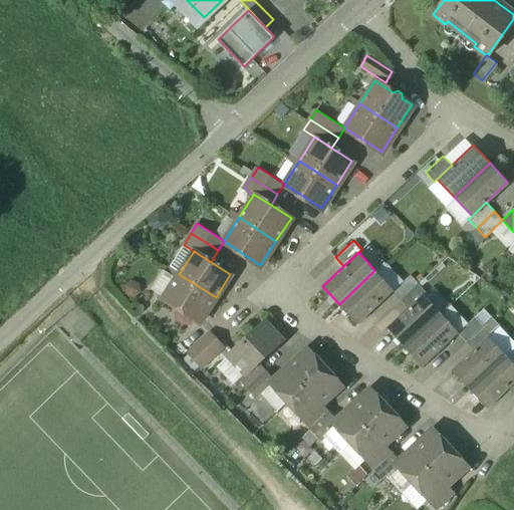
[(374,270),(339,304),(356,323),(393,289),(374,270)]
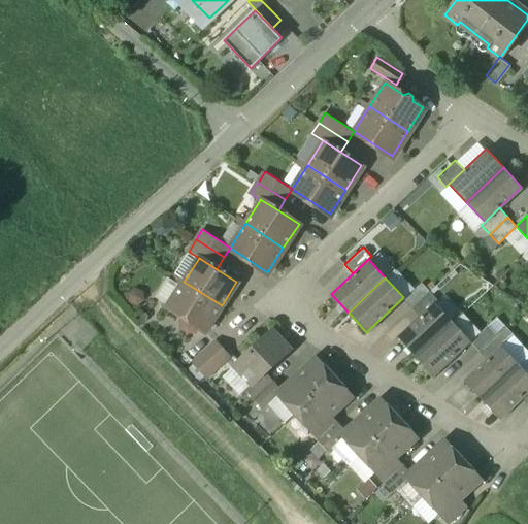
[(422,281),(403,297),(411,306),(430,290),(422,281)]
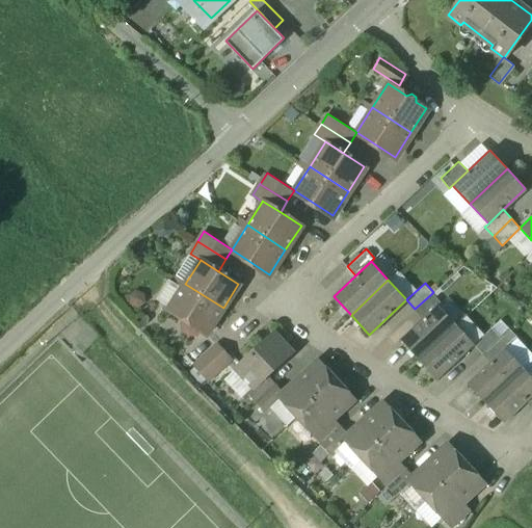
[(223,308),(185,284),(168,308),(186,319),(183,324),(184,330),(189,333),(194,332),(197,326),(207,333),(223,308)]
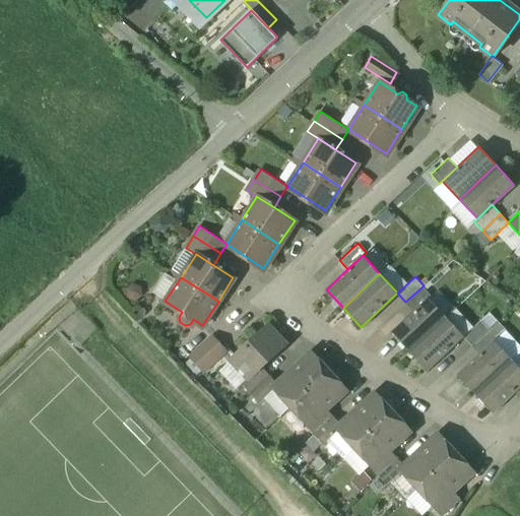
[(424,285),(405,302),(414,310),(428,298),(432,294),(424,285)]
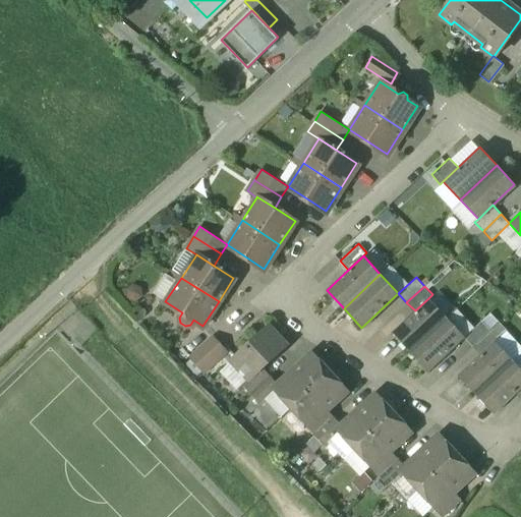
[(415,310),(393,332),(410,351),(446,317),(428,298),(415,310)]
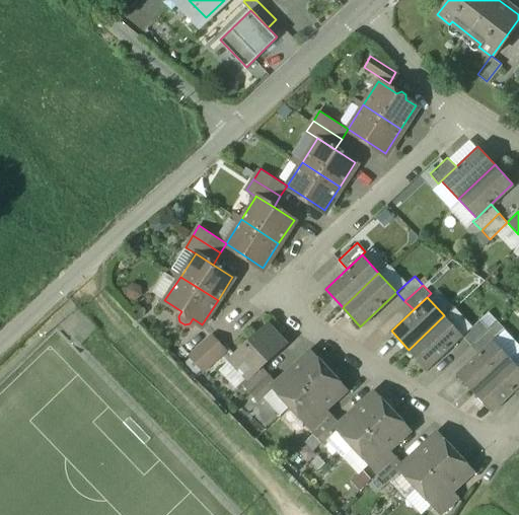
[(471,325),(454,306),(444,315),(461,335),(471,325)]
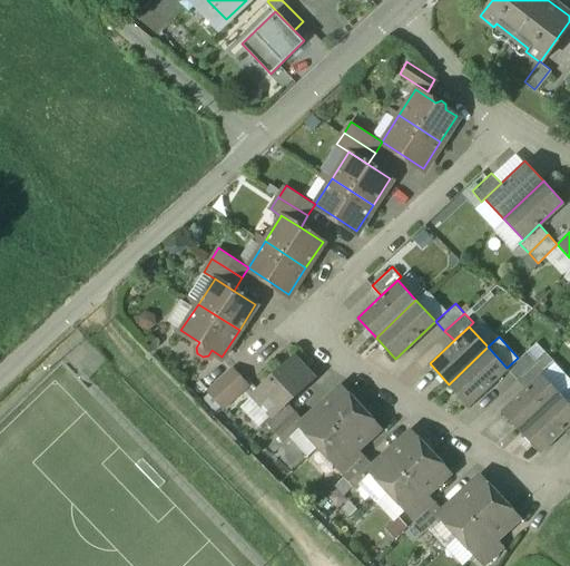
[(507,368),(488,347),(449,384),(468,405),(507,368)]
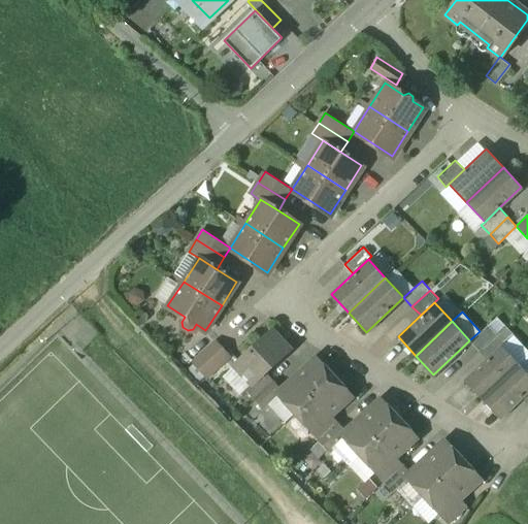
[(469,340),(479,350),(496,332),(488,323),(469,340)]
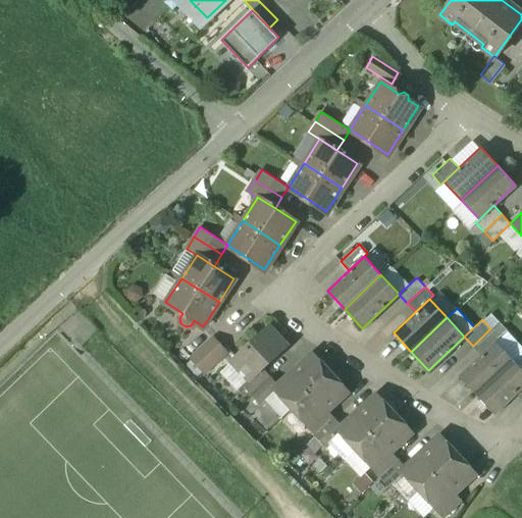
[(269,325),(232,360),(249,378),(250,378),(263,366),(286,344),(269,325)]
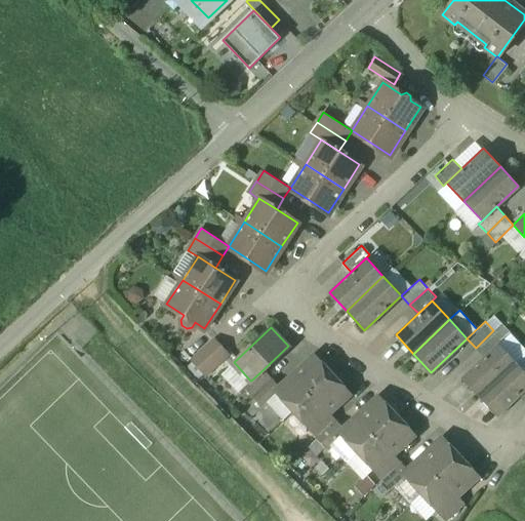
[(493,330),(476,348),(483,356),(498,343),(501,339),(493,330)]
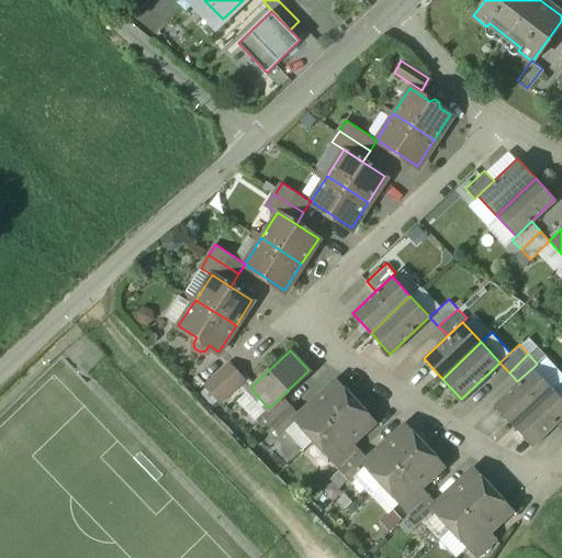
[(231,364),(206,386),(218,399),(243,377),(231,364)]
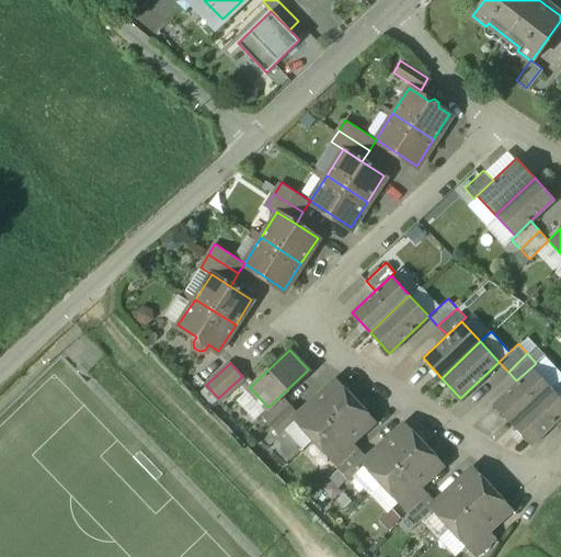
[(516,381),(492,404),(513,423),(551,387),(533,366),(516,381)]
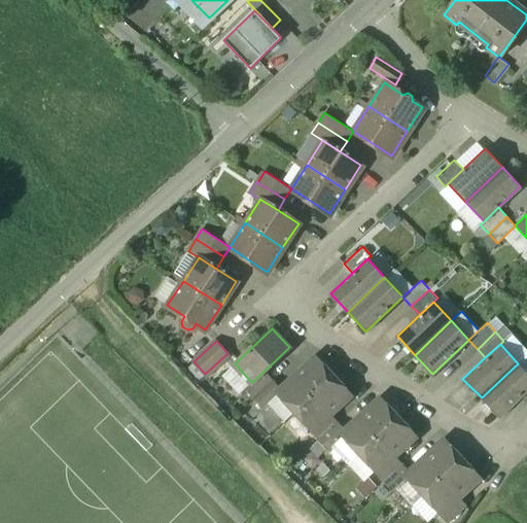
[(283,387),(279,391),(280,391),(296,409),(332,375),(316,356),(283,387)]
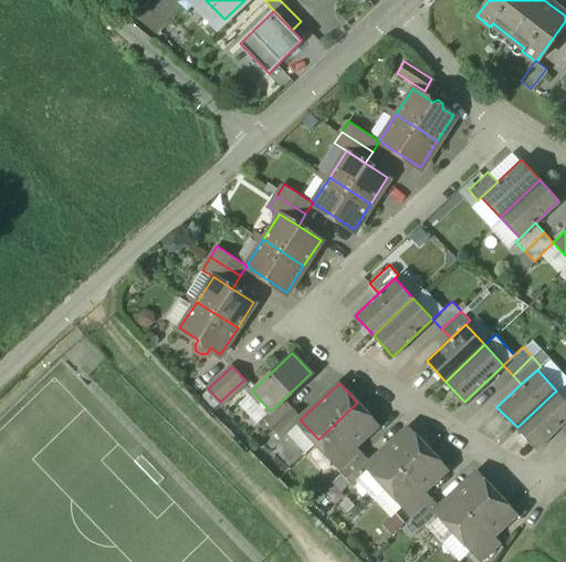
[(565,401),(556,391),(517,427),(536,448),(561,425),(565,419),(565,401)]
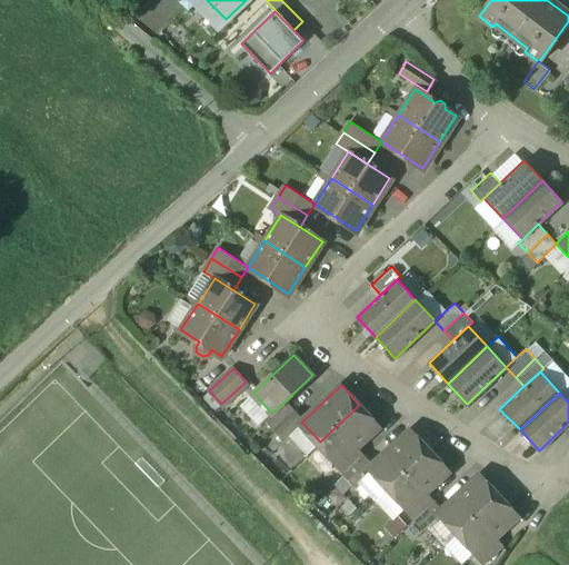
[(287,399),(272,413),(271,413),(266,418),(276,428),(296,409),(287,399)]
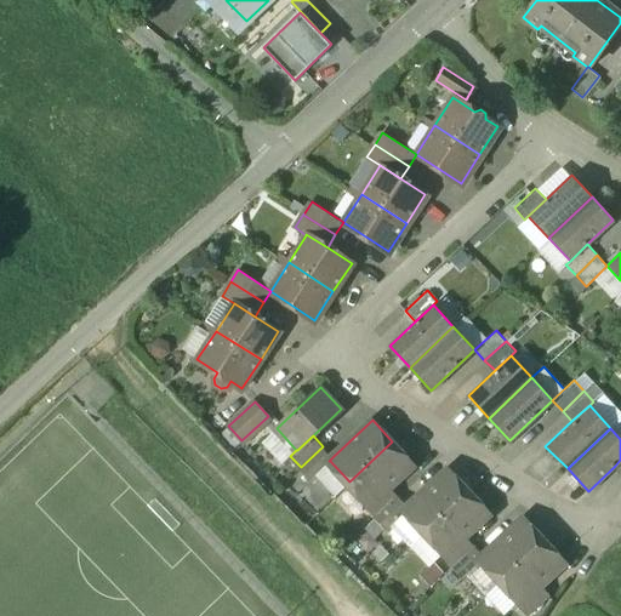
[(392,441),(349,482),(369,502),(369,503),(389,484),(412,462),(392,441)]
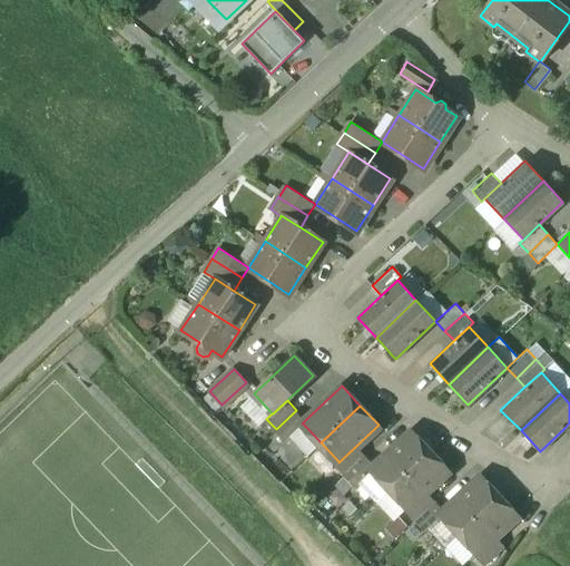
[(296,410),(276,429),(285,440),(303,423),(302,423),(306,419),(296,410)]
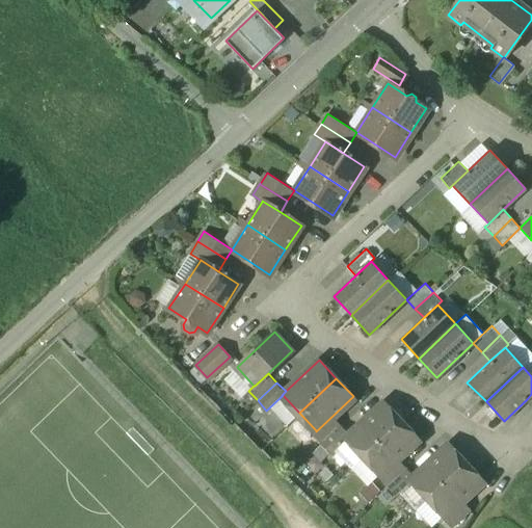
[(350,432),(346,437),(347,438),(364,455),(401,420),(383,401),(350,432)]
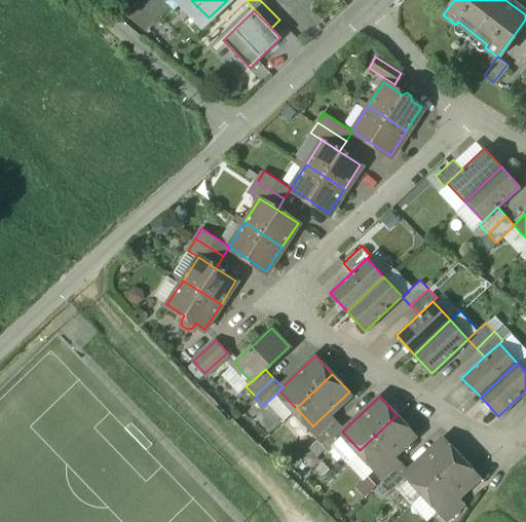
[(330,410),(312,426),(312,425),(309,427),(318,438),(338,419),(330,410)]
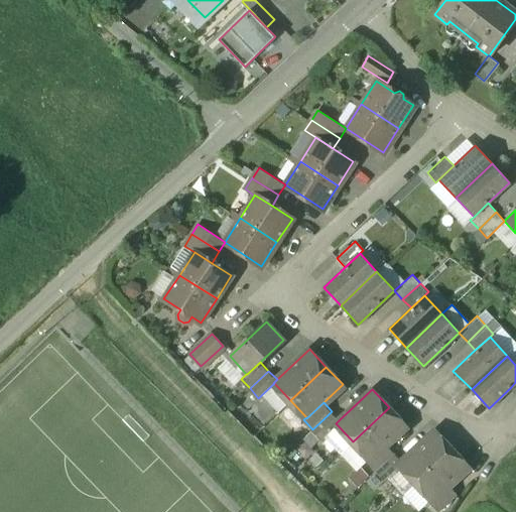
[(389,407),(353,441),(369,459),(370,460),(387,443),(406,425),(389,407)]
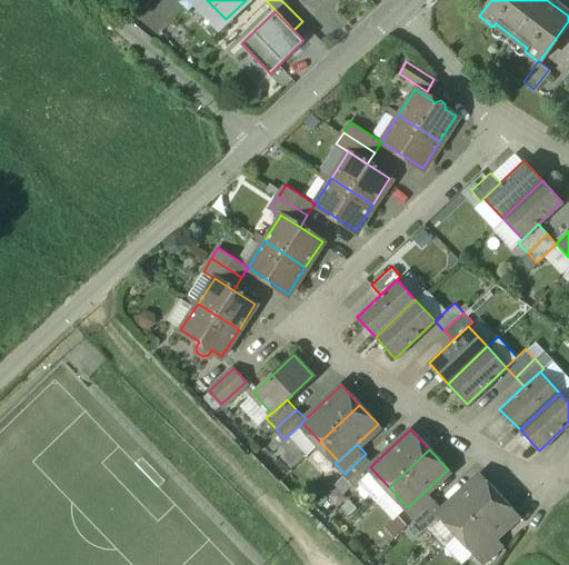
[(366,454),(345,474),(355,484),(371,468),(370,467),(375,463),(366,454)]
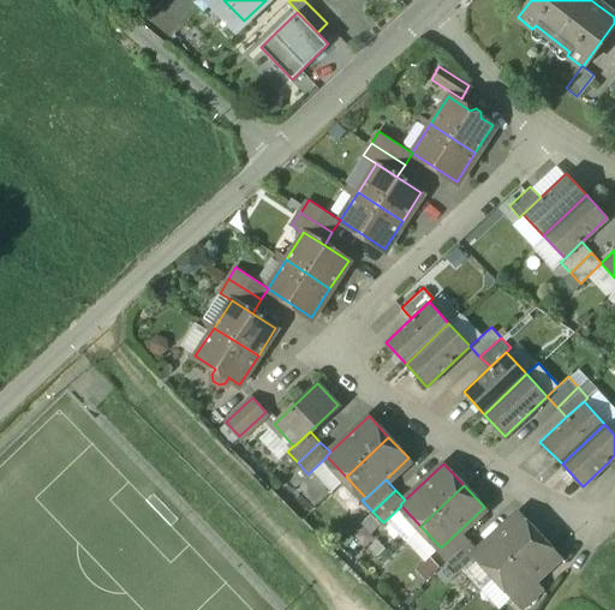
[(481,549),(476,554),(495,573),(538,533),(519,513),(481,549)]
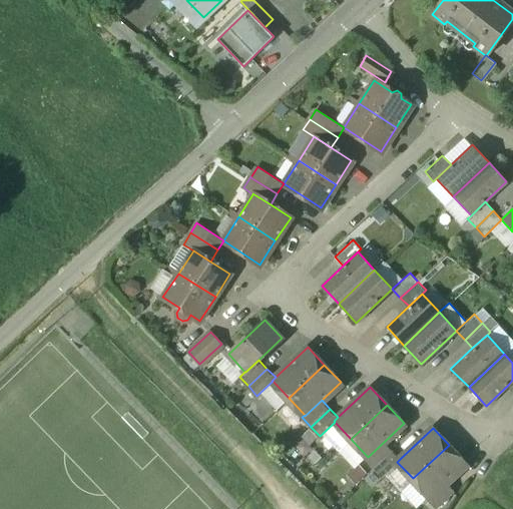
[(385,441),(368,457),(367,456),(365,458),(373,467),(392,449),(385,441)]
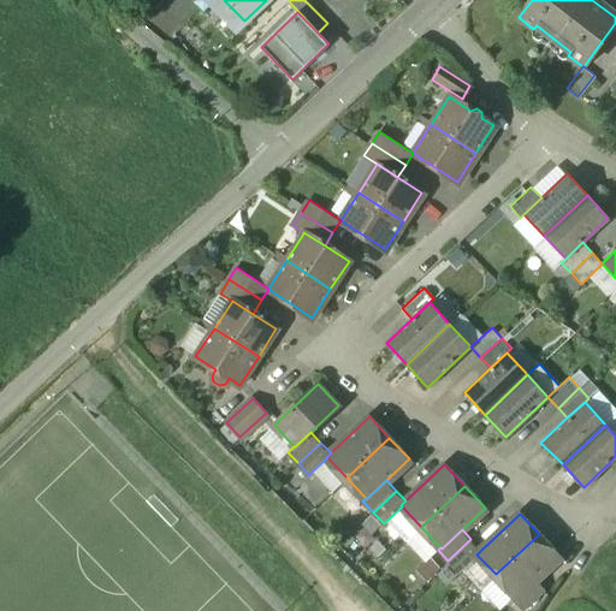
[(539,534),(496,574),(515,595),(516,595),(535,577),(560,556),(539,534)]
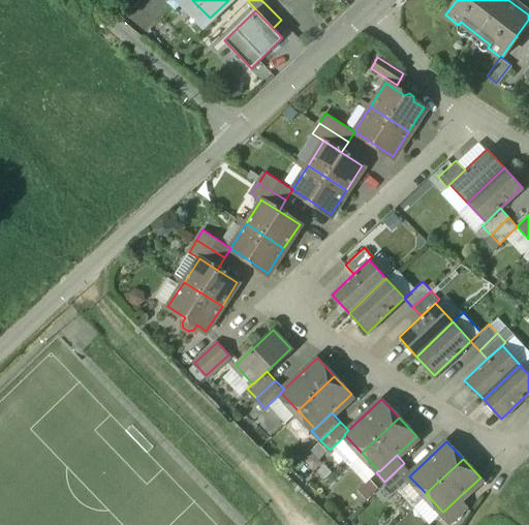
[(404,463),(384,482),(394,491),(409,476),(413,472),(404,463)]
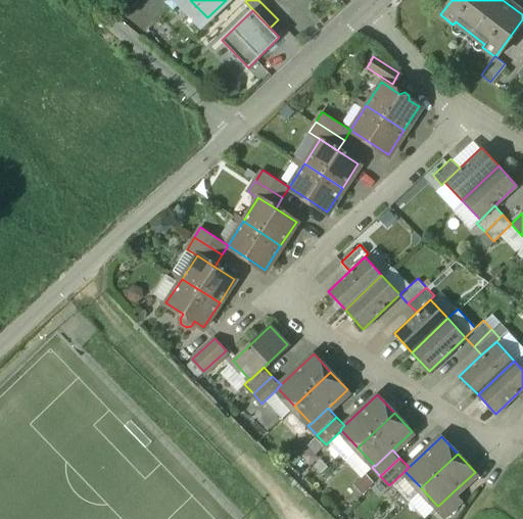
[(455,490),(438,506),(437,506),(435,508),(444,518),(464,500),(455,490)]
